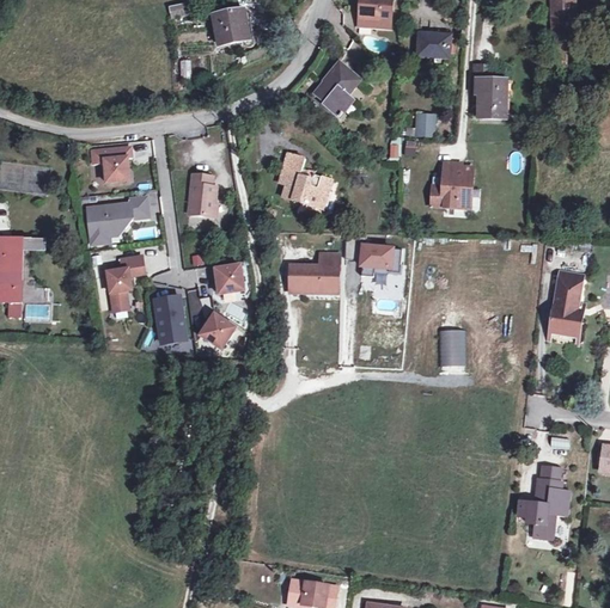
[(188,0),(178,2),(180,13),(189,11),(188,0)]
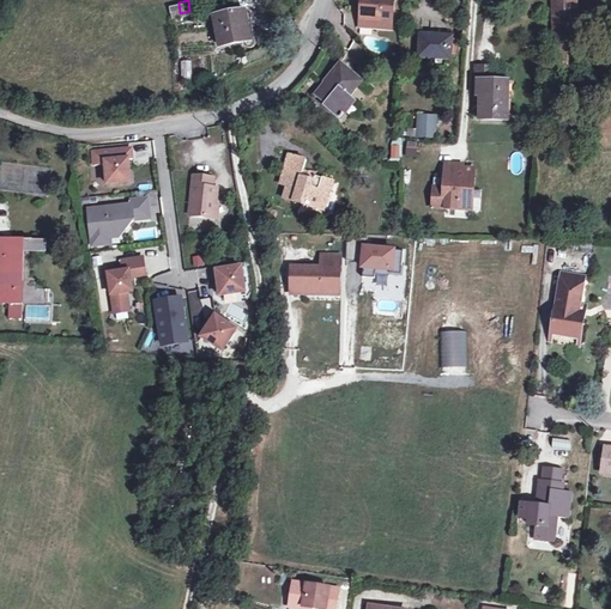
[(369,16),(377,25),(389,26),(391,0),(361,0),(360,14),(369,16)]
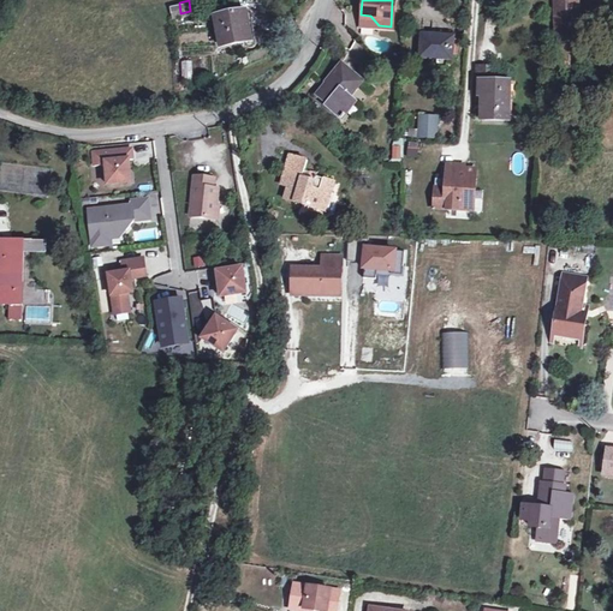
[(576,39),(575,0),(552,0),(553,65),(565,64),(565,39),(576,39)]
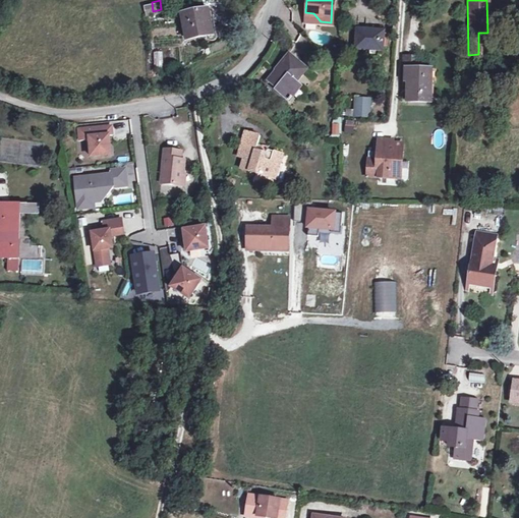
[(153,11),(152,2),(142,4),(143,13),(153,11)]
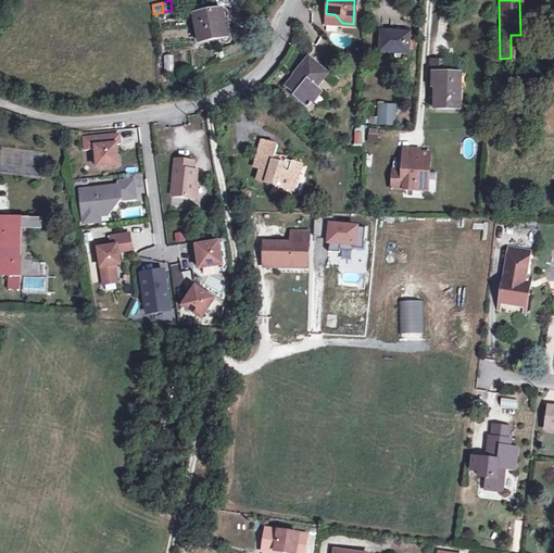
[(224,35),(219,8),(192,12),(198,40),(224,35)]
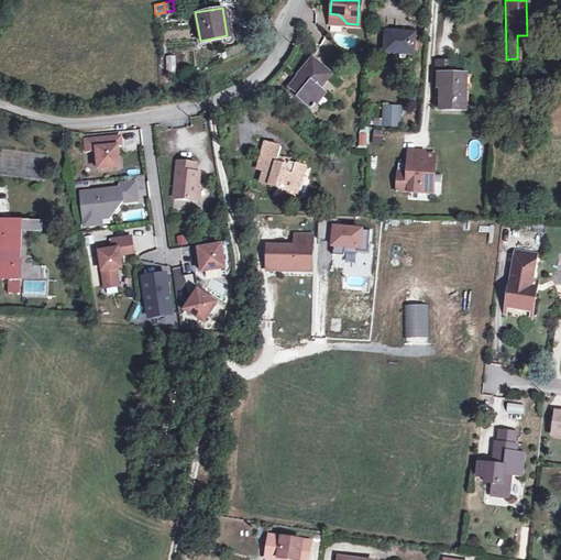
[(329,22),(347,23),(339,14),(330,13),(329,22)]
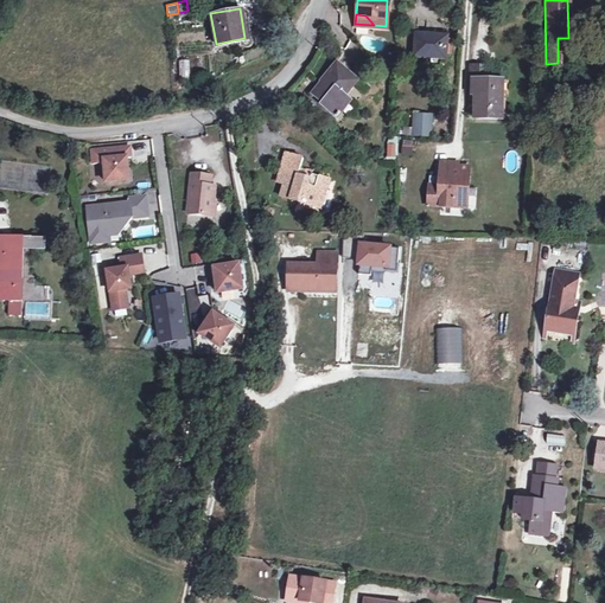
[(444,56),(445,33),(414,31),(412,53),(444,56)]
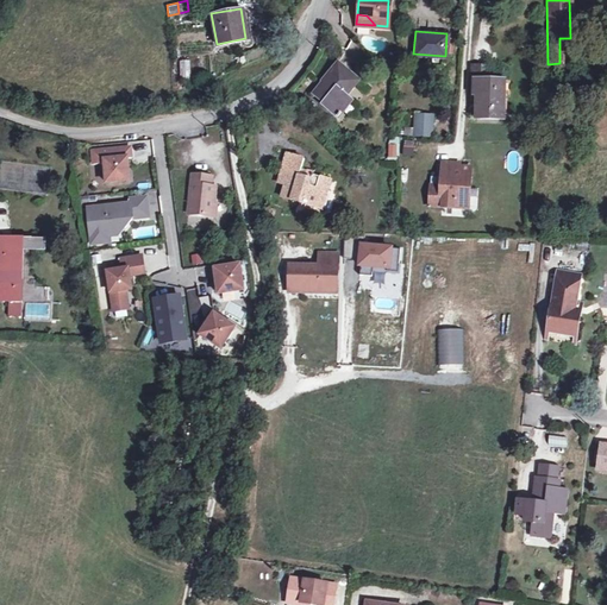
[(189,75),(189,56),(177,56),(177,75),(189,75)]
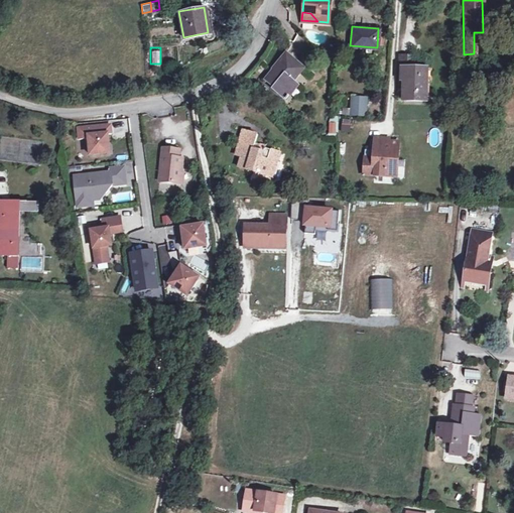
[(284,52),(272,67),(273,68),(264,78),(273,85),(272,86),(284,96),(295,83),(291,79),(301,67),(284,52)]
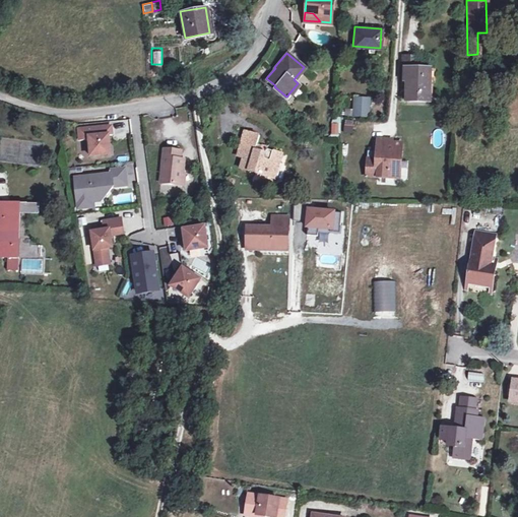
[(413,65),(413,55),(403,54),(403,65),(413,65)]
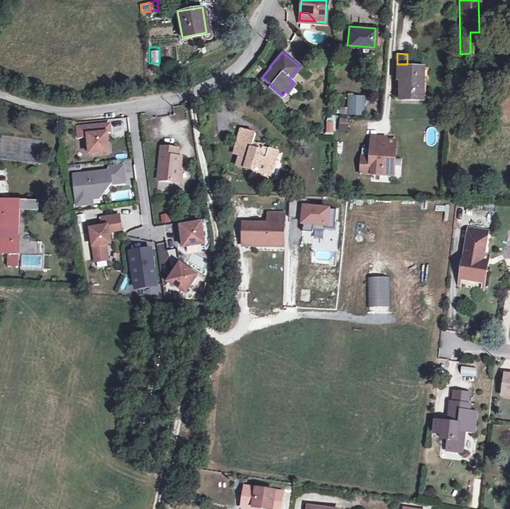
[(397,64),(396,74),(399,75),(398,98),(418,98),(418,90),(421,90),(421,65),(407,65),(407,64),(397,64)]
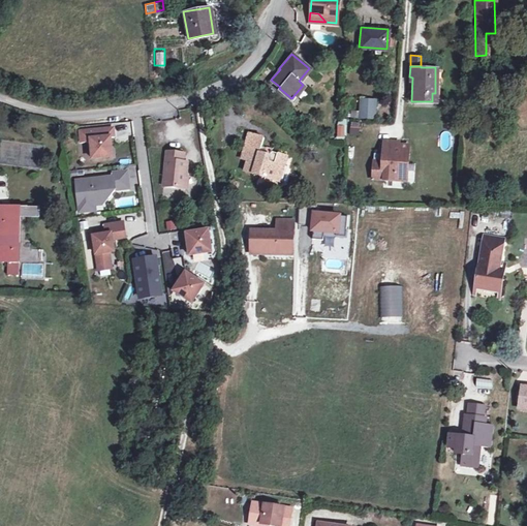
[(373,116),(373,98),(360,97),(359,116),(373,116)]
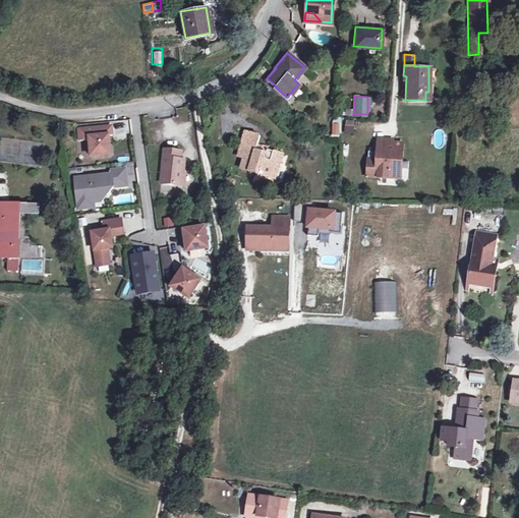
[(330,114),(330,132),(339,132),(339,114),(330,114)]
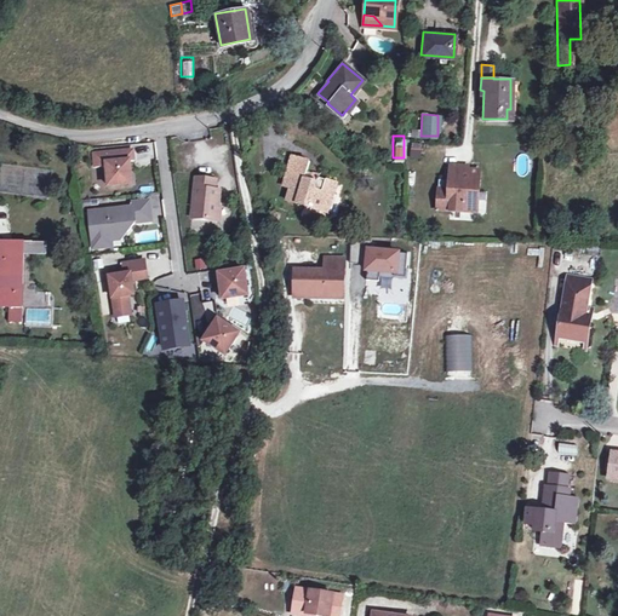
[(133,160),(132,150),(95,154),(95,167),(107,166),(107,184),(131,183),(129,161),(133,160)]
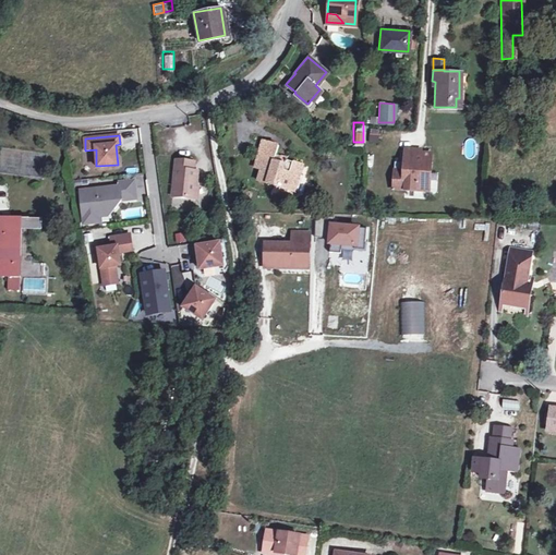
[(272,159),(274,153),(276,144),(261,139),(253,165),(260,167),(256,178),(289,188),(294,172),(298,173),(301,163),(285,157),(282,163),(272,159)]
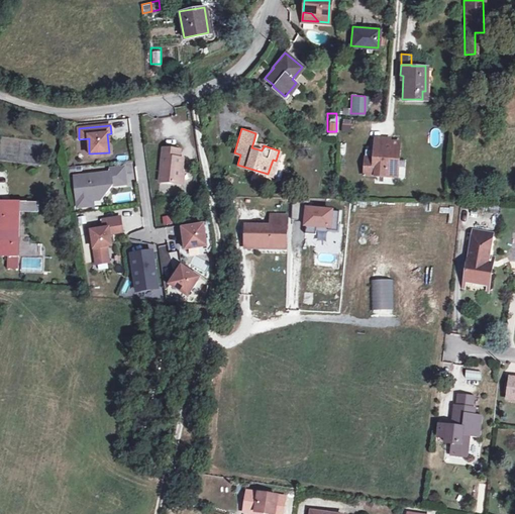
[(386,169),(396,169),(398,140),(388,140),(388,137),(374,137),(373,157),(364,157),(363,173),(385,175),(386,169)]
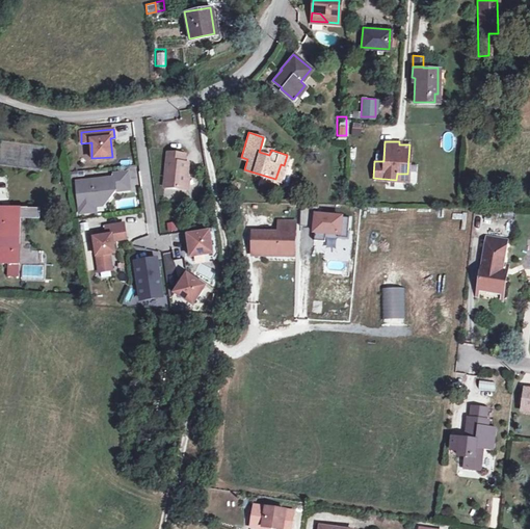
[(271,149),(261,146),(259,152),(269,155),(271,150),(271,149)]
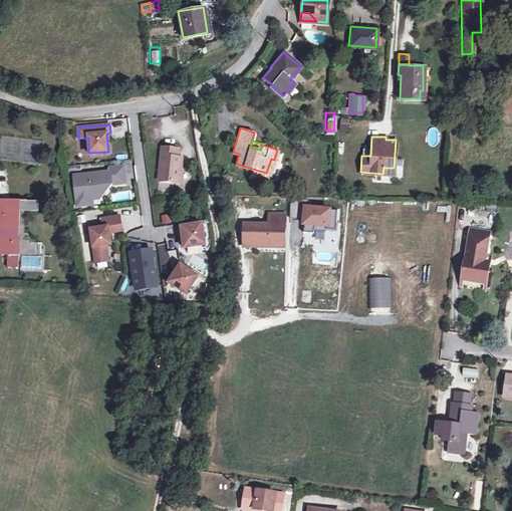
[(174,163),(174,157),(175,148),(161,147),(158,180),(177,181),(178,172),(178,164),(174,163)]
